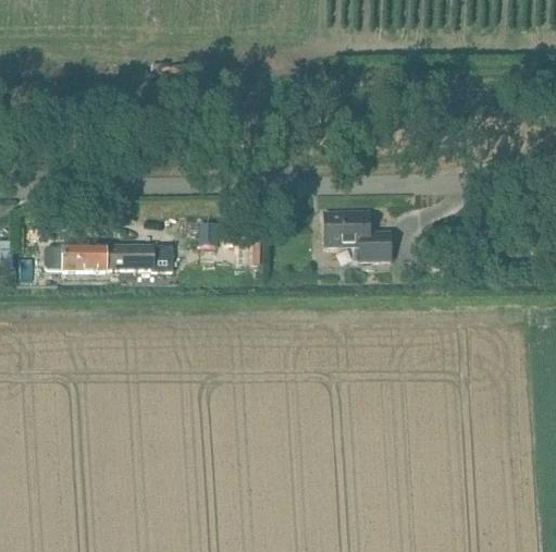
[(368,211),(324,212),(324,245),(358,245),(359,260),(391,260),(390,232),(368,232),(368,211)]
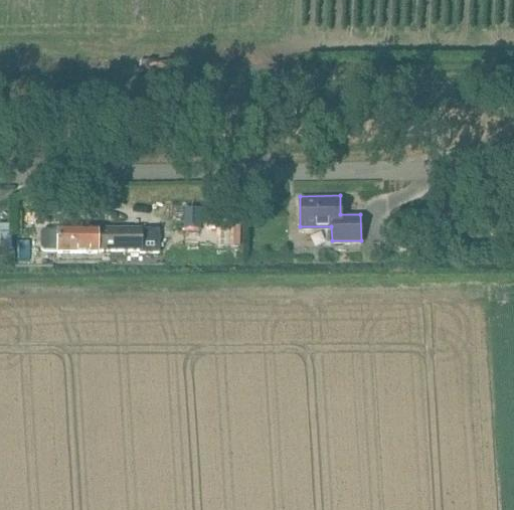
[(184,205),(183,233),(191,233),(191,229),(198,229),(201,230),(201,206),(195,206),(184,205)]
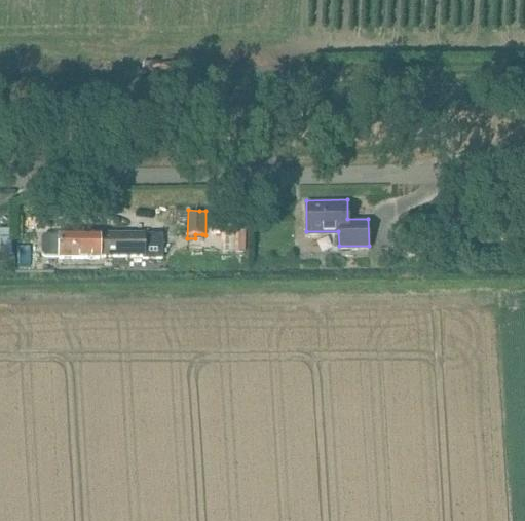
[(207,210),(207,228),(221,228),(221,250),(244,250),(244,210),(207,210)]
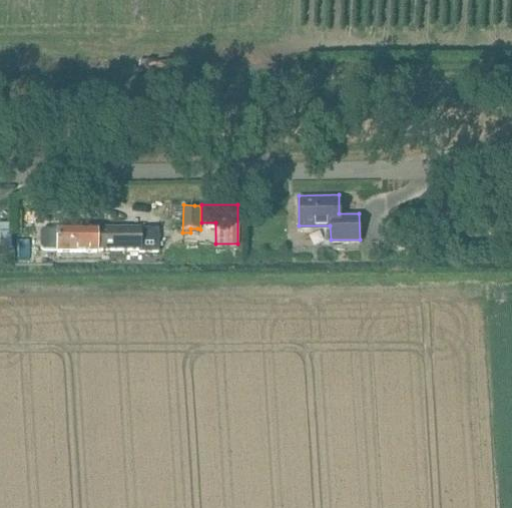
[(44,245),(57,245),(57,247),(98,248),(98,246),(139,246),(139,248),(158,249),(159,224),(58,223),(57,225),(44,225),(41,227),(41,243),(44,245)]
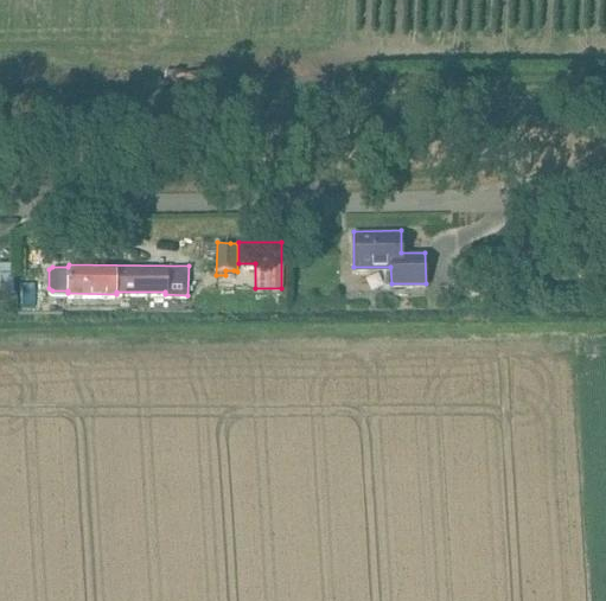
[(12,269),(0,269),(0,291),(13,291),(13,269),(12,269)]
